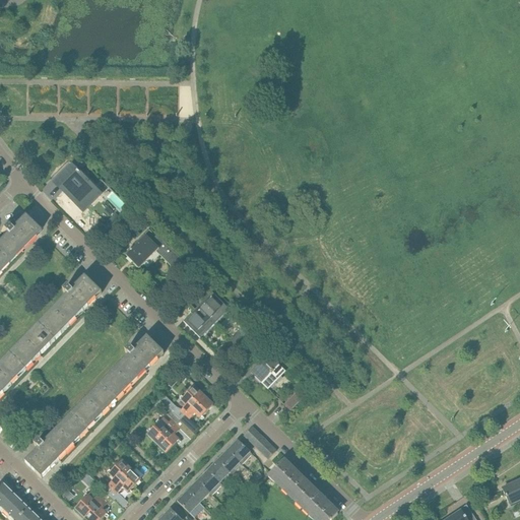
[(72,167),(54,184),(62,192),(66,188),(72,194),(69,197),(68,198),(83,213),(86,209),(85,208),(96,198),(98,199),(101,195),(90,185),(86,181),(87,179),(82,173),(80,175),(72,167)]
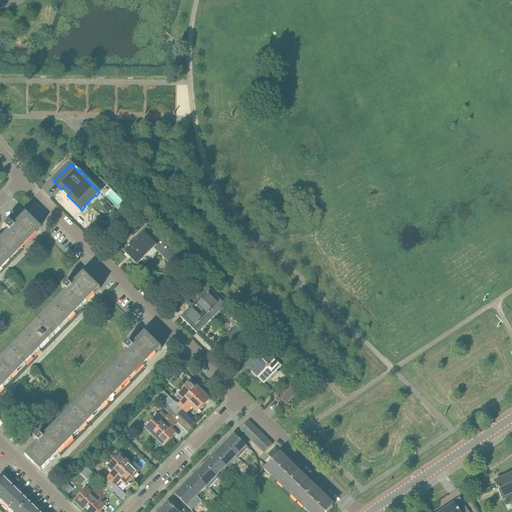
[(100,209),(106,216),(112,211),(106,204),(100,209)]
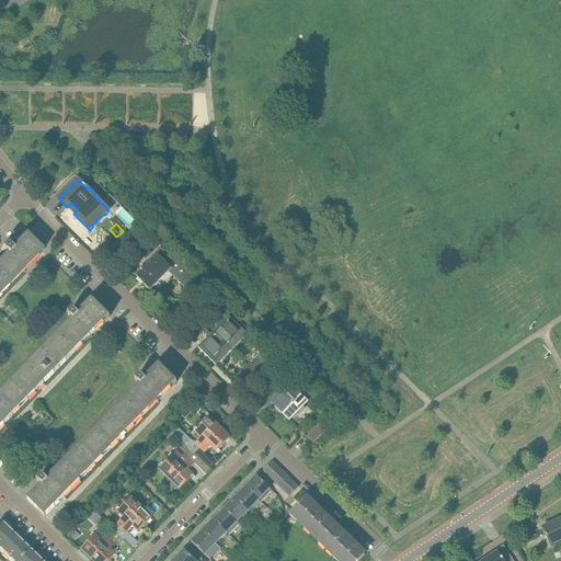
[(0,294),(23,271),(34,260),(34,259),(42,251),(36,245),(31,240),(25,235),(18,242),(16,242),(14,244),(11,249),(6,244),(1,250),(6,254),(0,259),(0,294)]
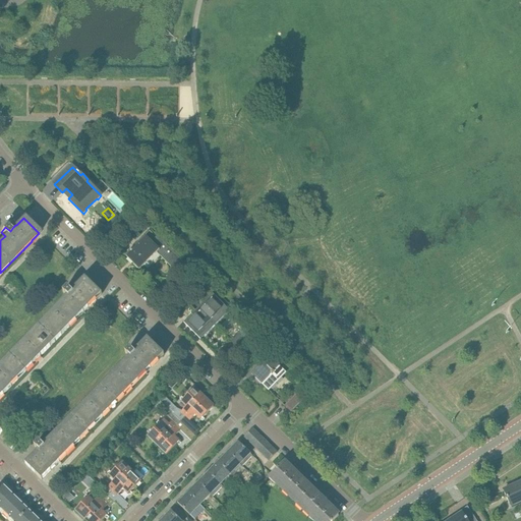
[(125,254),(140,269),(157,252),(180,276),(188,267),(158,236),(151,242),(143,235),(125,254)]
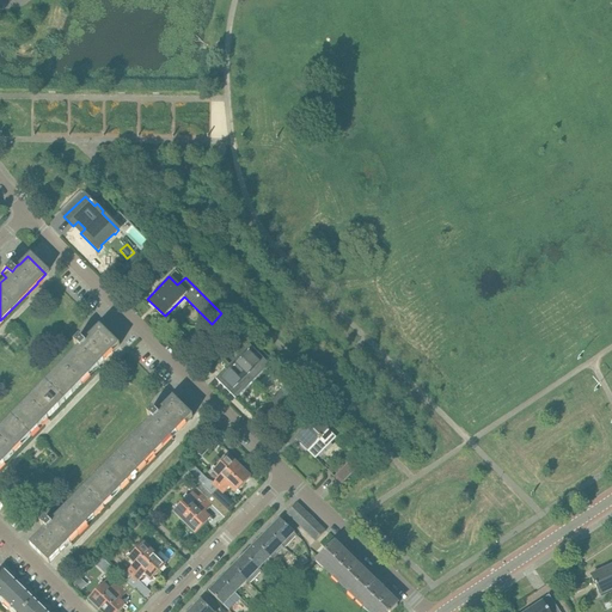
[(0,467),(42,426),(48,418),(98,367),(110,355),(111,354),(120,346),(112,340),(106,334),(101,326),(92,336),(91,336),(85,343),(80,337),(74,343),(79,348),(74,353),(0,429),(0,467)]
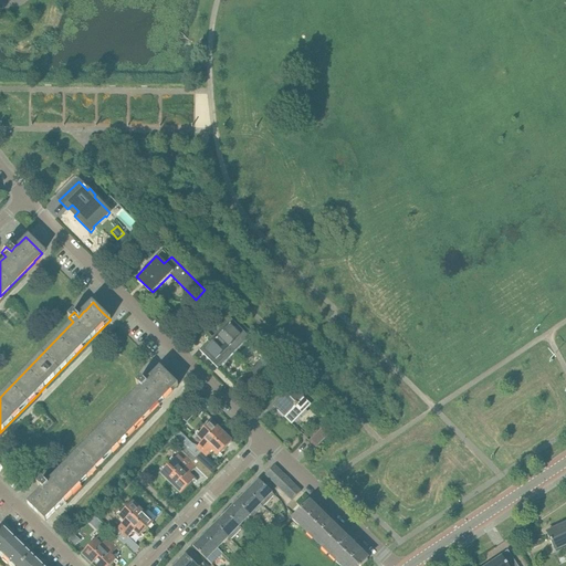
[(218,368),(249,337),(230,320),(199,350),(218,368)]
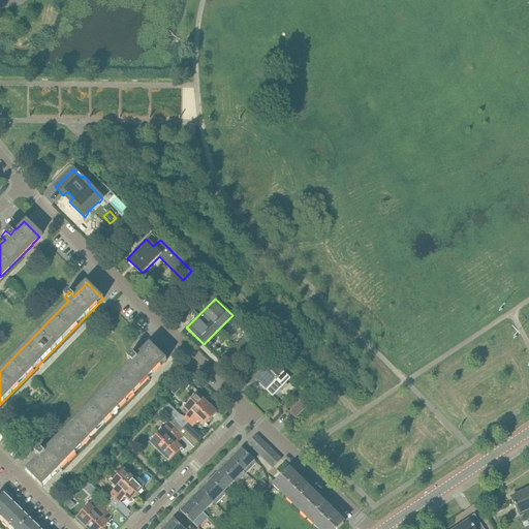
[(248,331),(219,361),(224,366),(253,336),(248,331)]
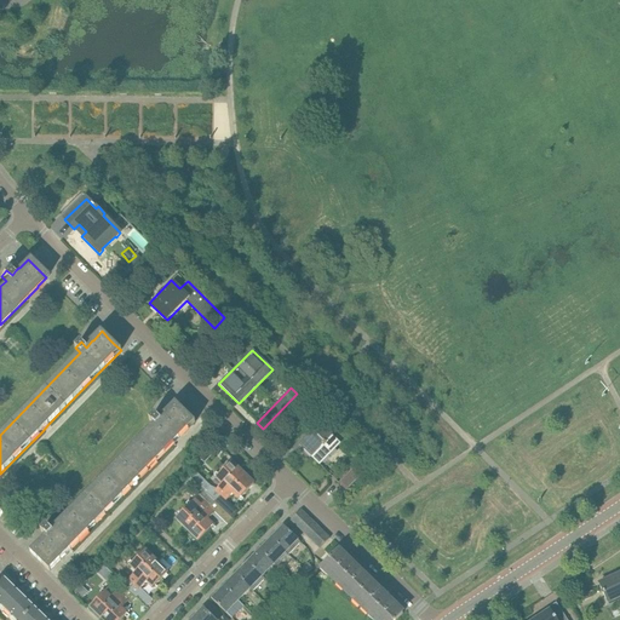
[(39,544),(30,552),(36,558),(44,564),(50,572),(58,562),(59,561),(70,550),(173,445),(187,431),(195,423),(188,417),(182,409),(176,403),(167,412),(160,419),(154,414),(153,417),(149,420),(154,425),(150,429),(53,529),(52,530),(46,526),(41,532),(46,537),(39,544)]
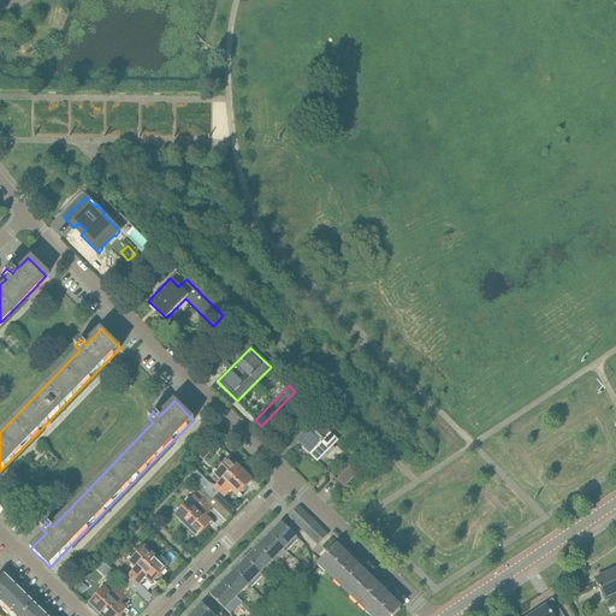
[(308,431),(297,442),(317,460),(331,445),(337,439),(335,437),(320,422),(319,422),(313,416),(313,415),(303,426),(308,431)]
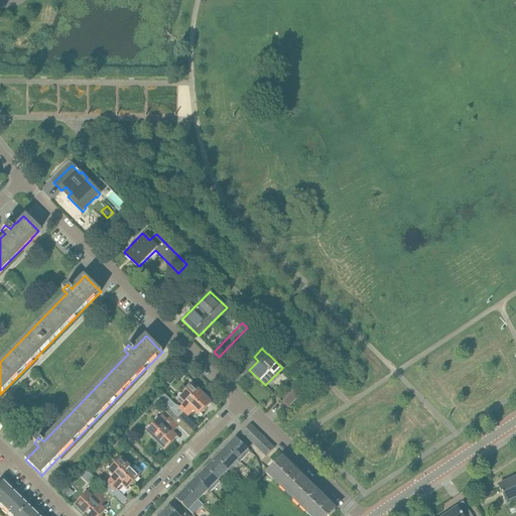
[(282,402),(287,408),(309,386),(303,380),(282,402)]
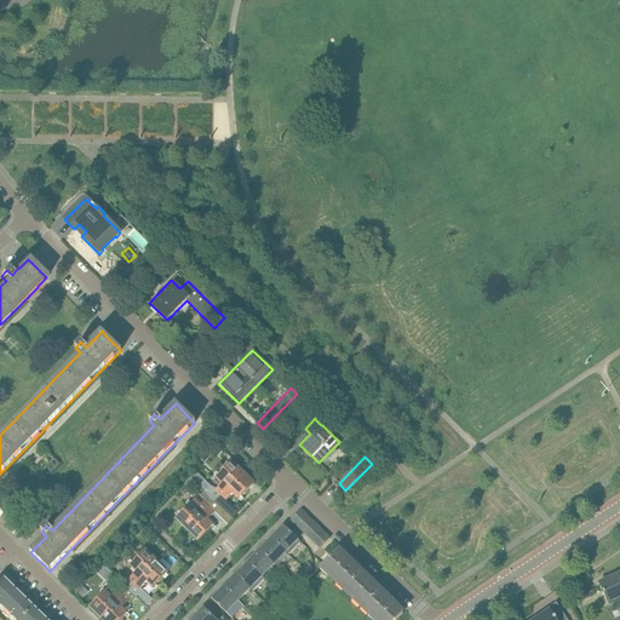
[(222,483),(217,489),(211,486),(197,474),(191,480),(204,492),(214,501),(242,472),(231,461),(216,477),(222,483)]
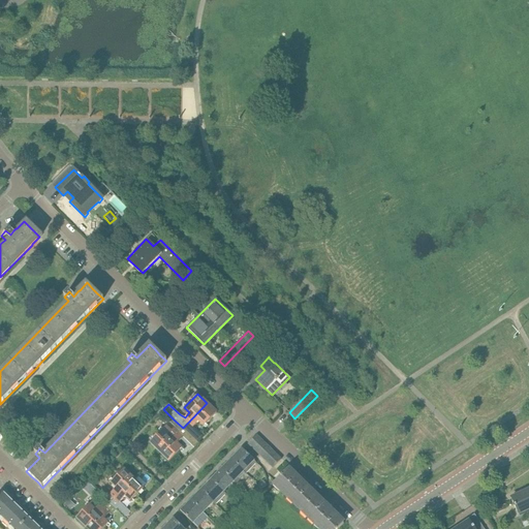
[(207,403),(183,428),(193,438),(197,442),(203,436),(193,427),(200,419),(206,424),(217,413),(207,403)]
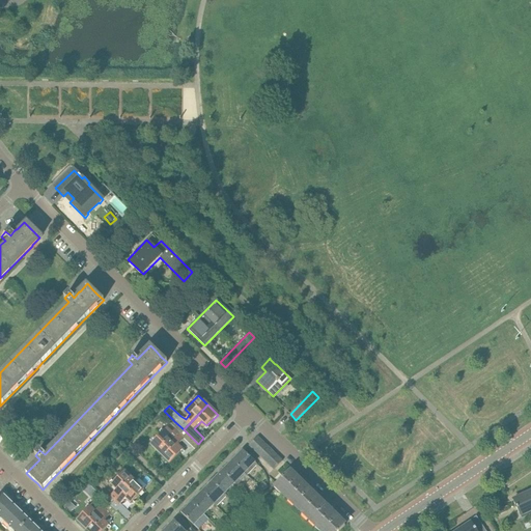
[(174,421),(170,425),(179,434),(184,429),(174,421)]
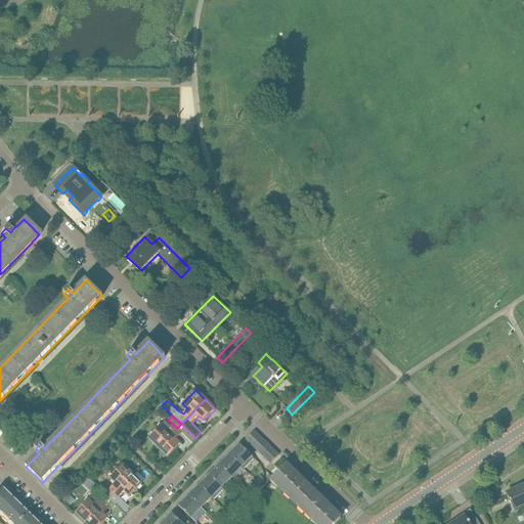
[(149,437),(148,439),(158,448),(160,446),(177,428),(168,420),(168,419),(149,437)]
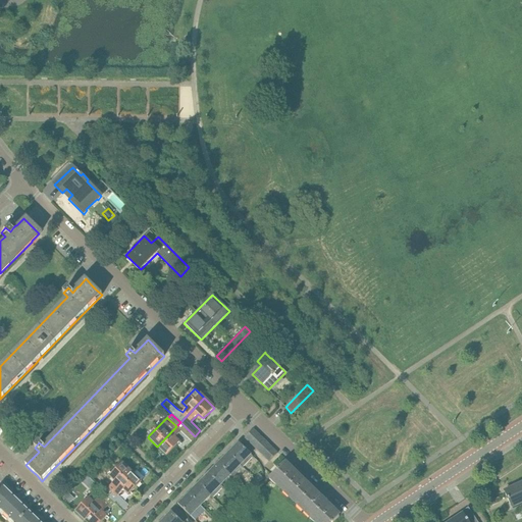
[(159,445),(157,447),(166,456),(168,454),(178,442),(174,438),(180,431),(186,436),(191,441),(196,437),(195,436),(191,432),(180,422),(176,426),(159,445)]
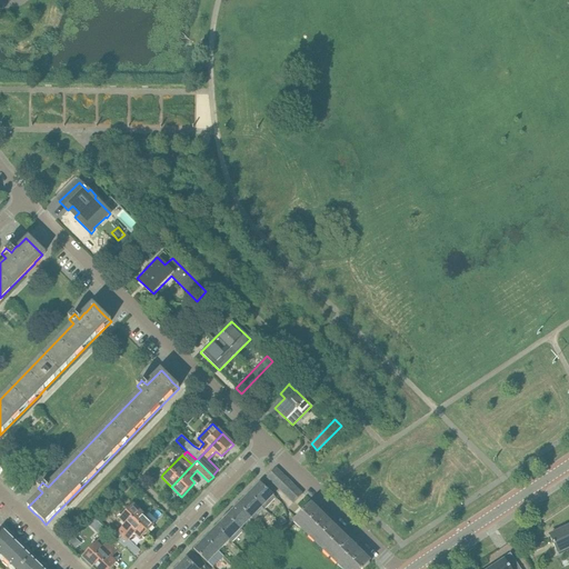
[(282,473),(276,468),(267,477),(273,483),(282,473)]
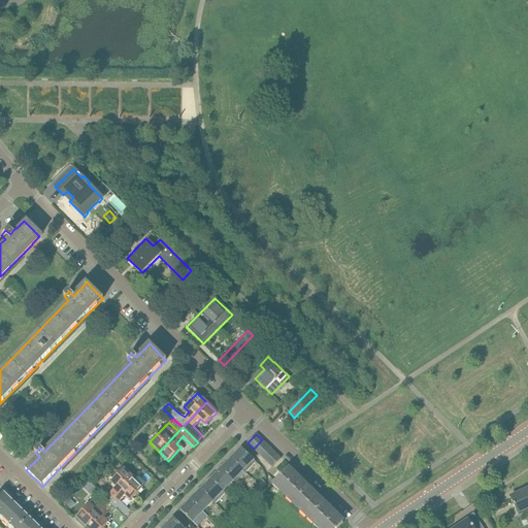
[(258,453),(266,443),(262,439),(254,449),(258,453)]
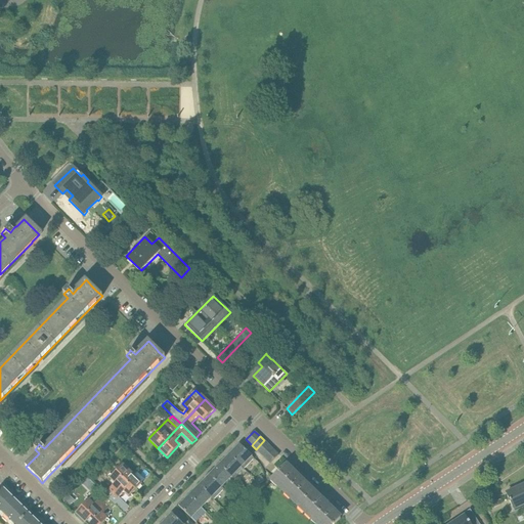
[(260,453),(269,445),(264,440),(256,449),(260,453)]
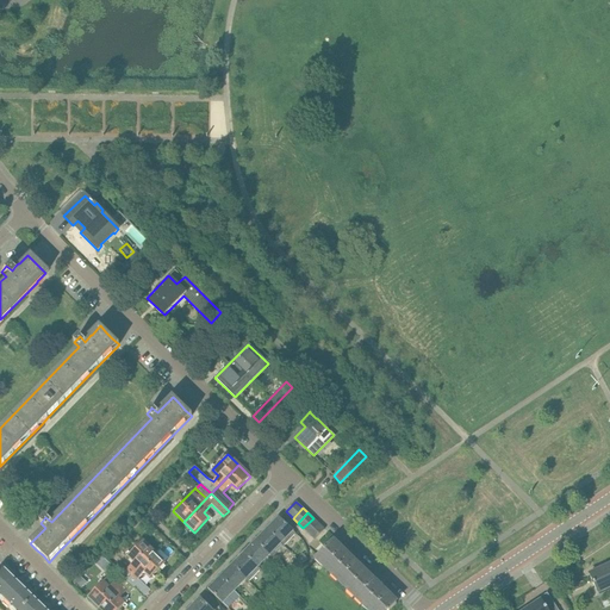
[(267,530),(284,546),(296,534),(279,518),(274,523),(273,522),(266,529),(267,530)]
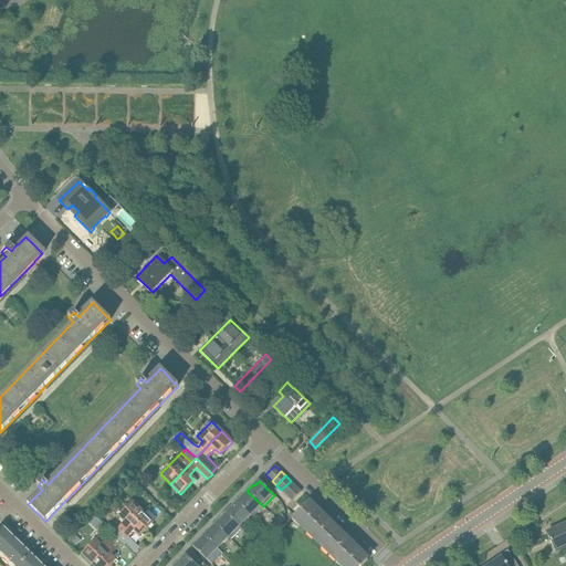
[(286,495),(295,485),(291,481),(281,490),(286,495)]
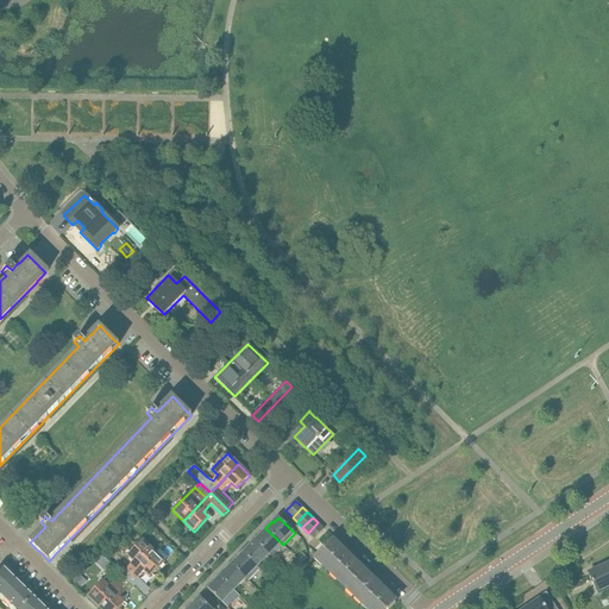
[(314,539),(315,538),(324,528),(318,522),(308,533),(314,539)]
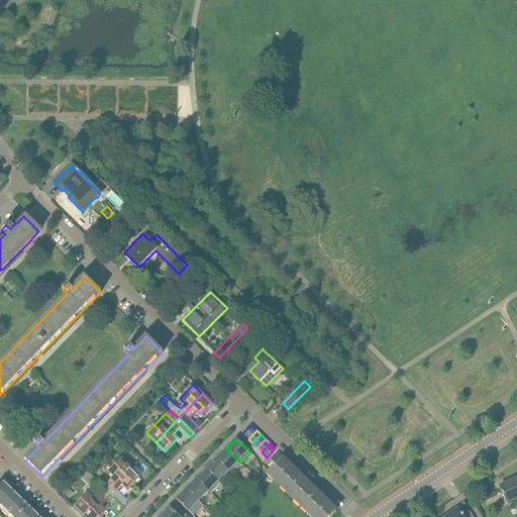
[(221,452),(215,458),(216,459),(217,459),(227,470),(230,473),(240,462),(226,449),(222,453),(221,452)]
